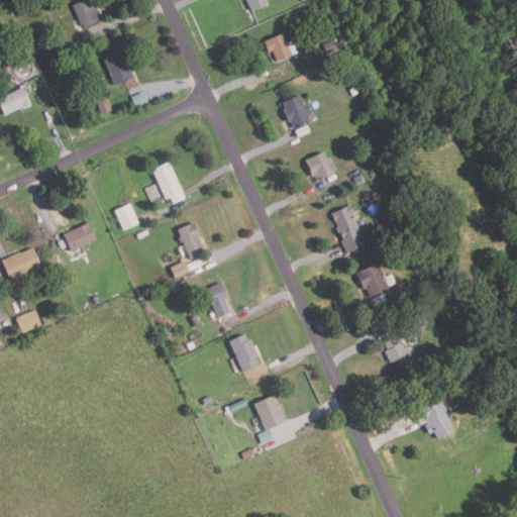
[(83,27),(74,4),(83,0),(97,0),(100,7),(99,8),(100,11),(97,13),(100,20),(83,27)]
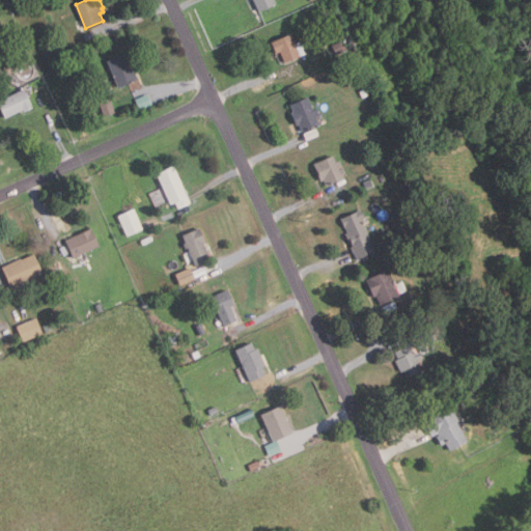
[(260,11),(255,0),(276,0),(278,3),(260,11)]
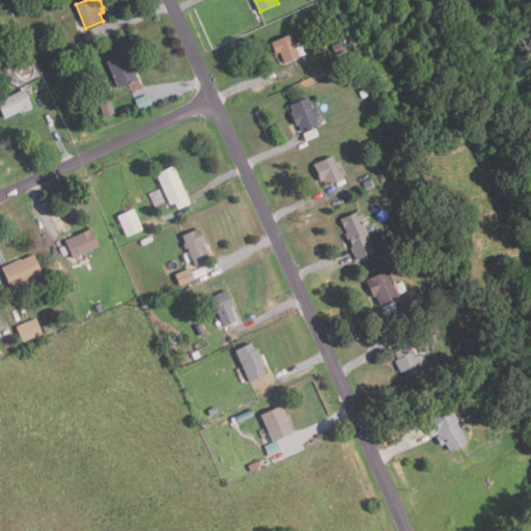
[(271,43),(289,33),(295,44),(301,40),(306,53),(284,62),(279,51),(276,53),(271,43)]
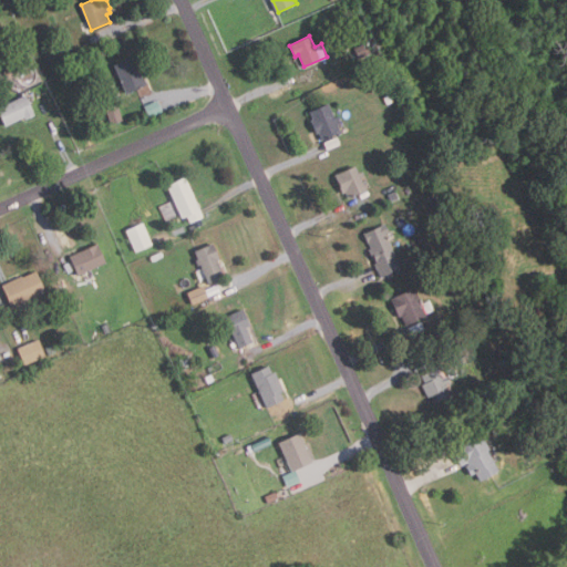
[(362,43),(368,54),(359,58),(353,48),(362,43)]
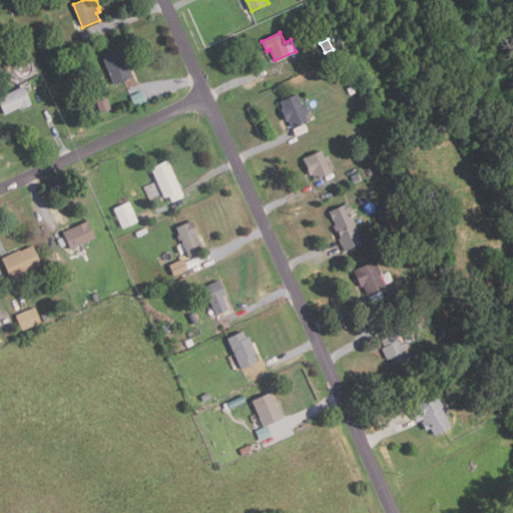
[(116,84),(105,58),(122,51),(128,65),(130,64),(135,76),(116,84)]
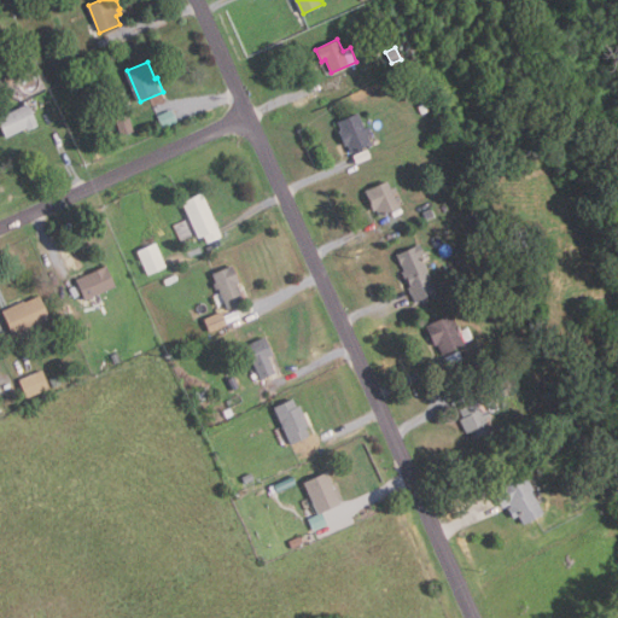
[(424,114),(420,106),(426,103),(431,110),(424,114)]
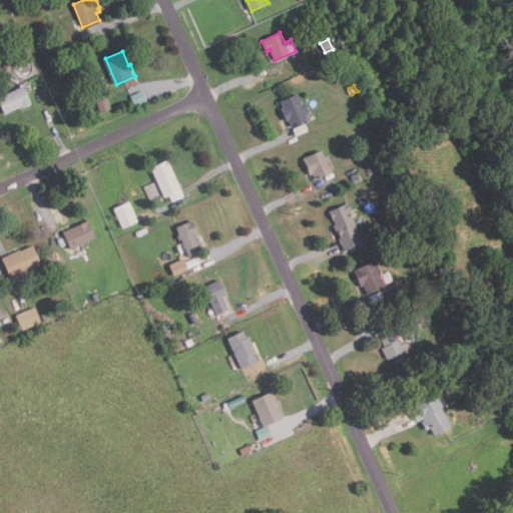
[(6,114),(0,100),(0,97),(24,86),(33,104),(24,108),(23,105),(6,114)]
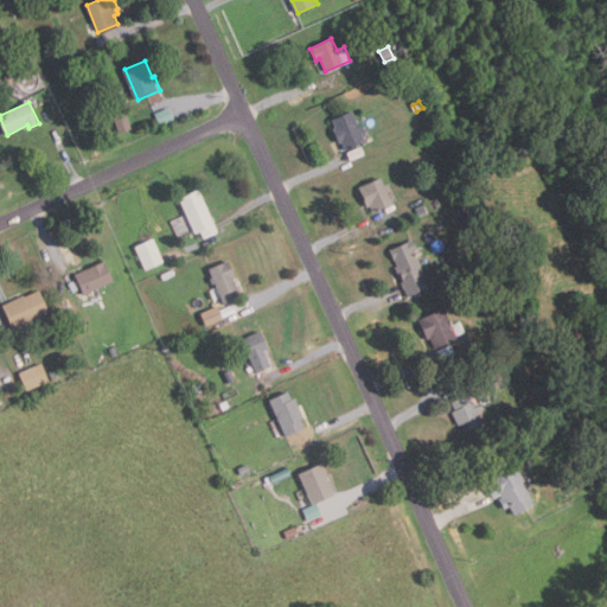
[(178,117),(164,123),(158,112),(173,106),(178,117)]
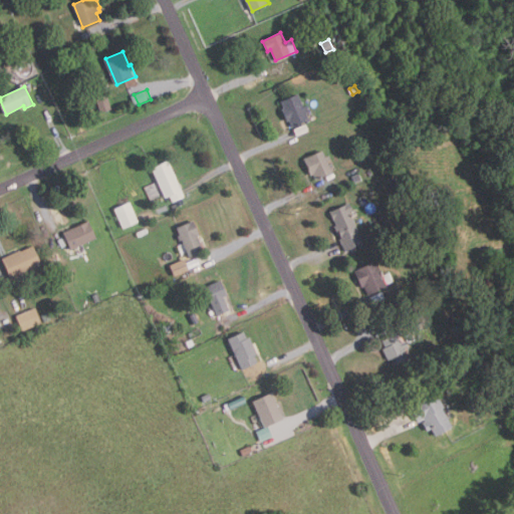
[(293,126),(290,120),(287,121),(282,109),(285,108),(282,100),(299,93),(305,105),(309,104),(311,110),(307,111),(310,119),(293,126)]
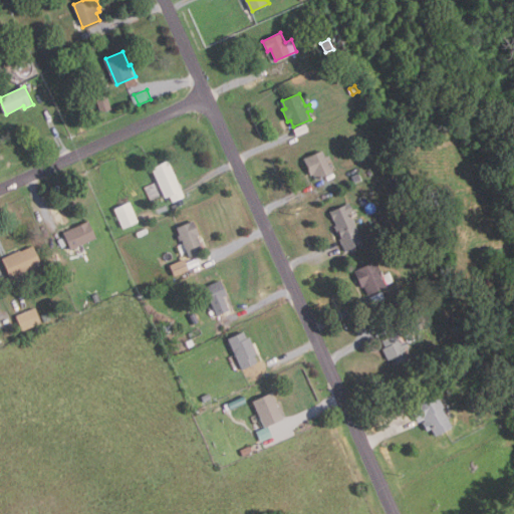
[(111,109),(104,112),(101,104),(108,102),(111,109)]
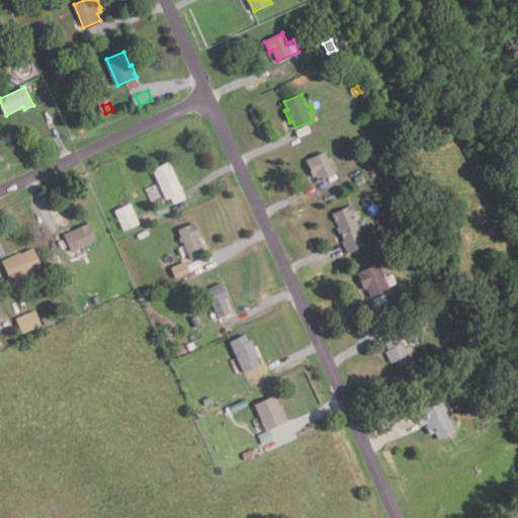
[(300,138),(297,131),(310,124),(313,133),(300,138)]
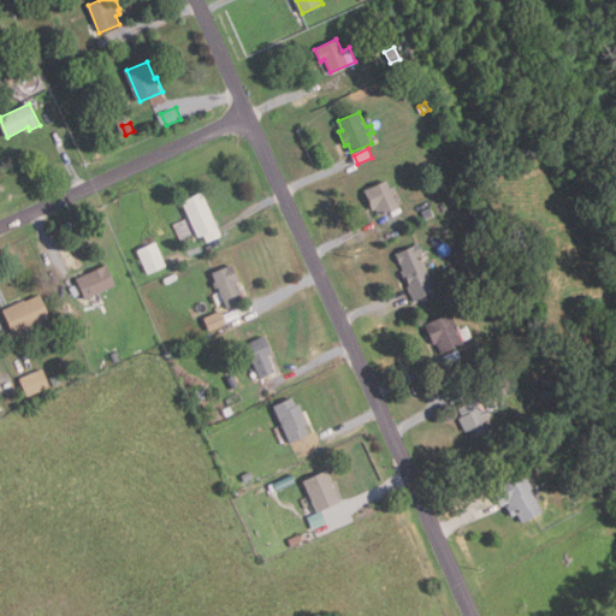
[(379,214),(377,208),(374,209),(366,189),(389,179),(391,187),(396,184),(398,190),(395,193),(401,206),(379,214)]
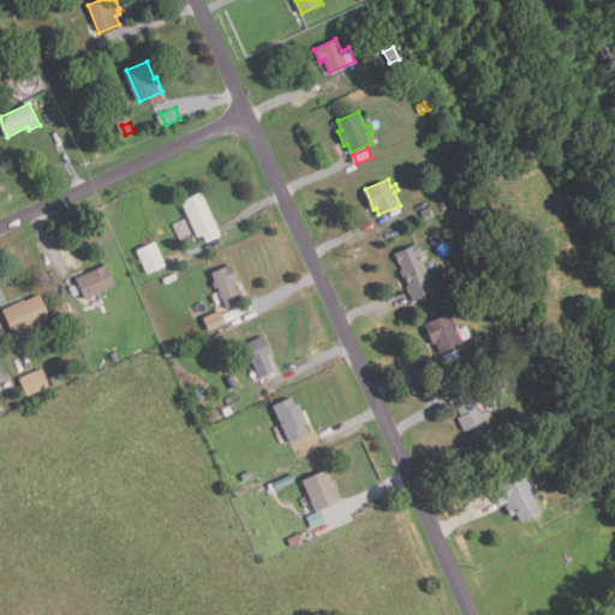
[(198,237),(183,201),(203,192),(222,236),(209,242),(206,233),(198,237)]
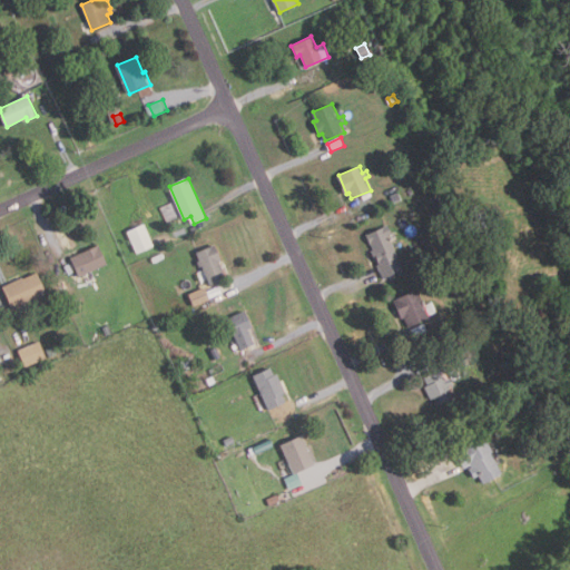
[(403,199),(395,203),(392,195),(400,192),(403,199)]
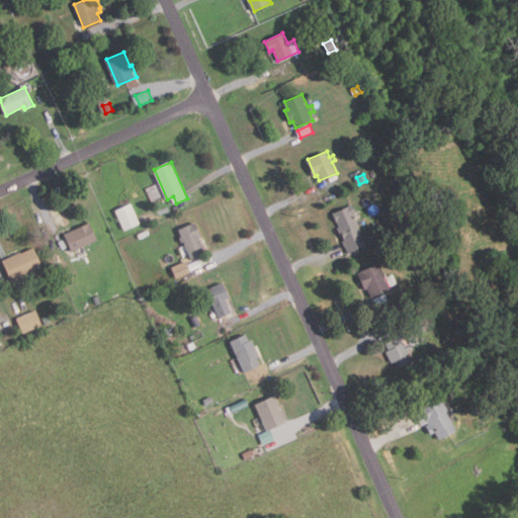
[(408,208),(402,198),(411,194),(416,204),(408,208)]
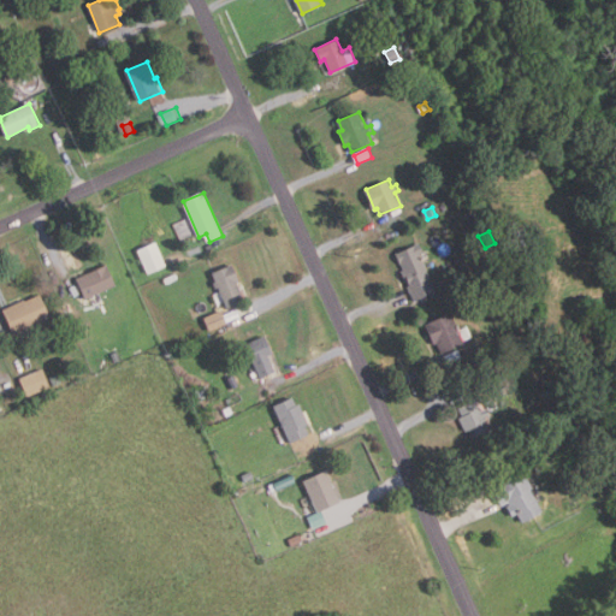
[(149,273),(140,250),(158,242),(169,265),(149,273)]
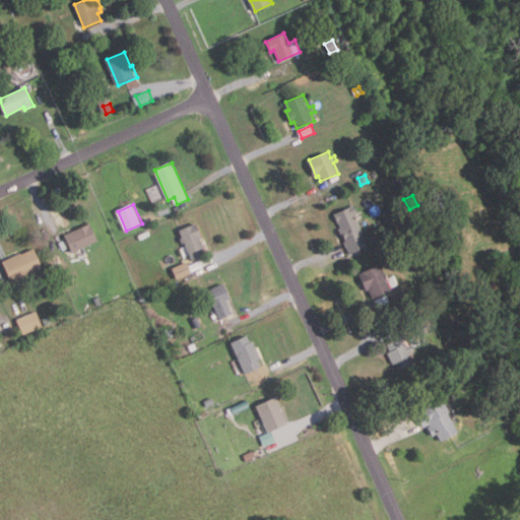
[(350,254),(344,241),(346,240),(343,232),(341,233),(339,229),(341,228),(335,213),(355,204),(360,213),(356,215),(370,245),(350,254)]
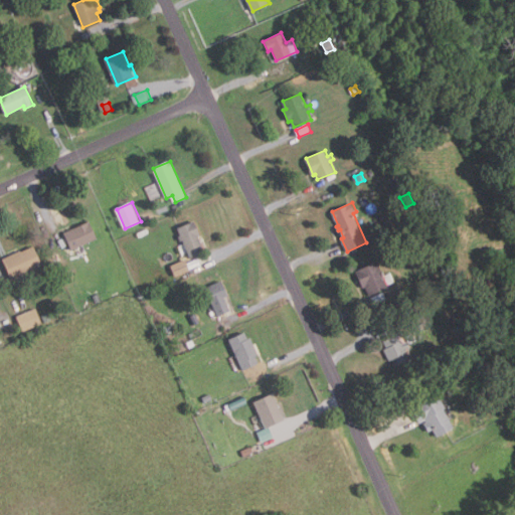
[(190,258),(184,240),(180,241),(178,236),(180,235),(177,227),(195,220),(201,235),(199,236),(205,251),(190,258)]
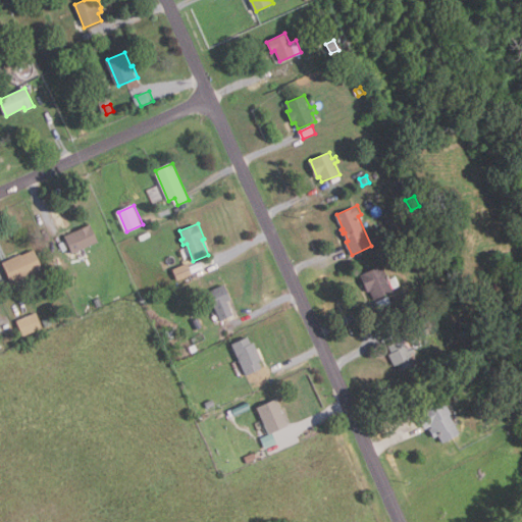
[(73,253),(65,236),(90,224),(99,242),(73,253)]
